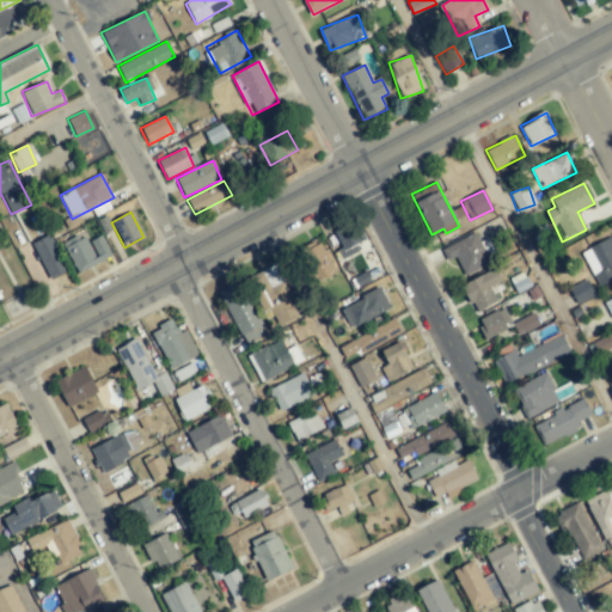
[(359,254),(355,244),(357,243),(353,224),(334,230),(342,258),(359,254)]
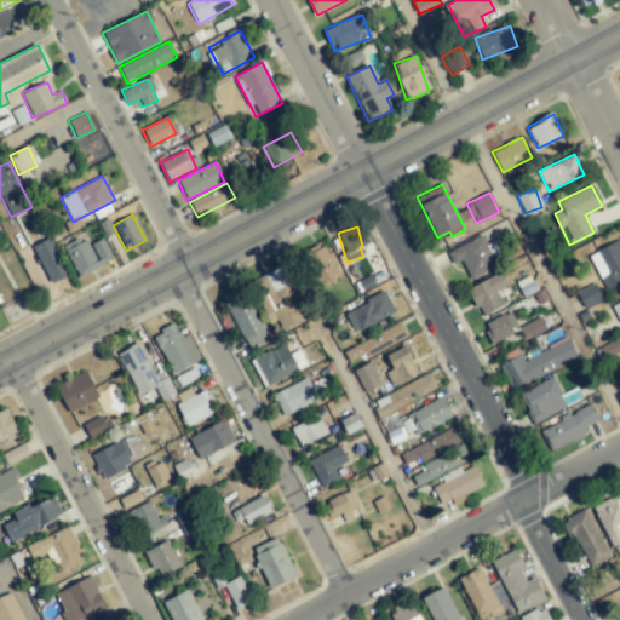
[(470,280),(498,267),(482,235),(447,253),(454,267),(461,263),(470,280)]
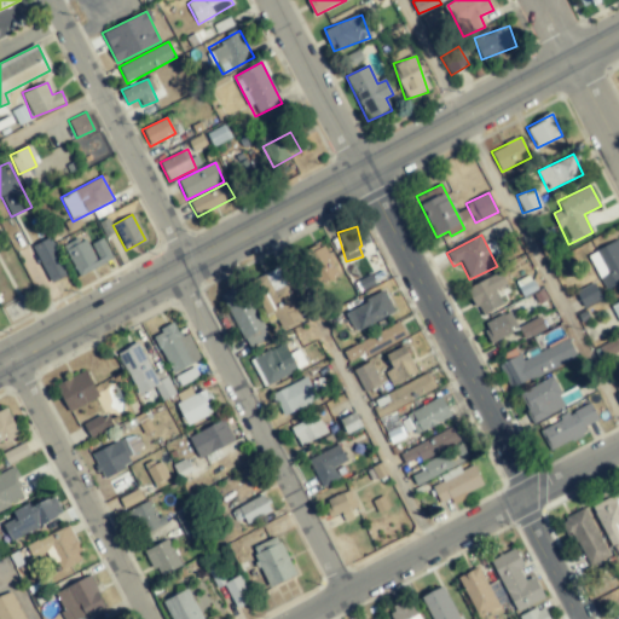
[(113,259),(103,238),(88,246),(84,236),(64,247),(79,276),(113,259)]
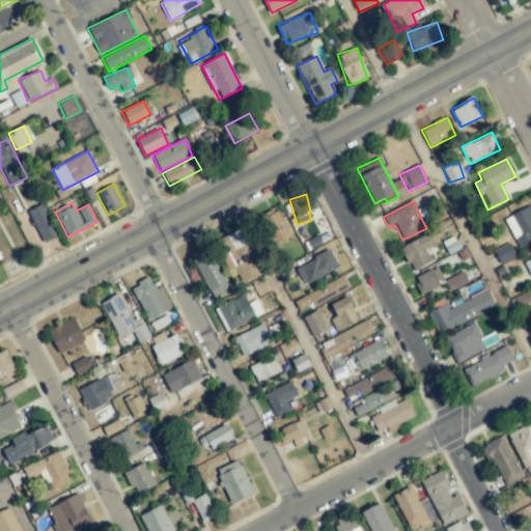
[(29,210),(42,243),(58,236),(46,203),(29,210)]
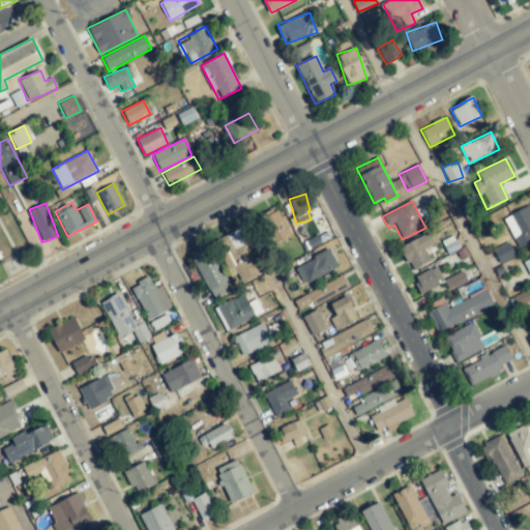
[(503,218),(520,248),(529,242),(529,208),(528,205),(503,218)]
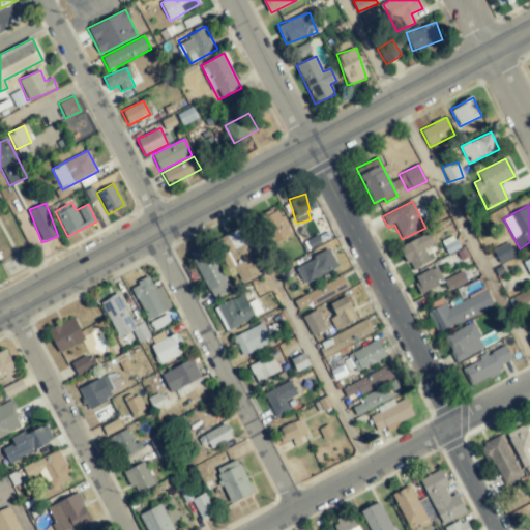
[(273,242),(289,235),(276,207),(260,215),(273,242)]
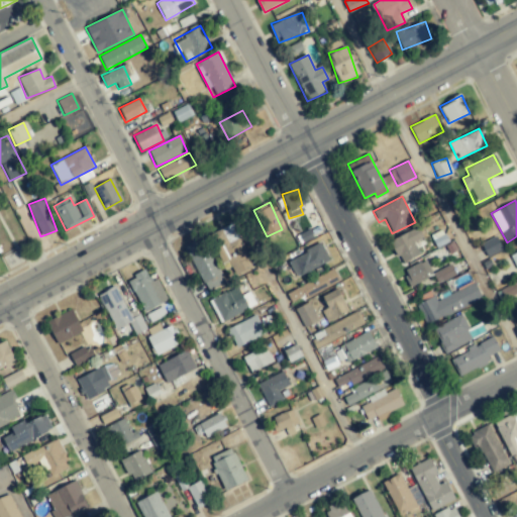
[(215,231),(232,274),(251,267),(234,223),(215,231)]
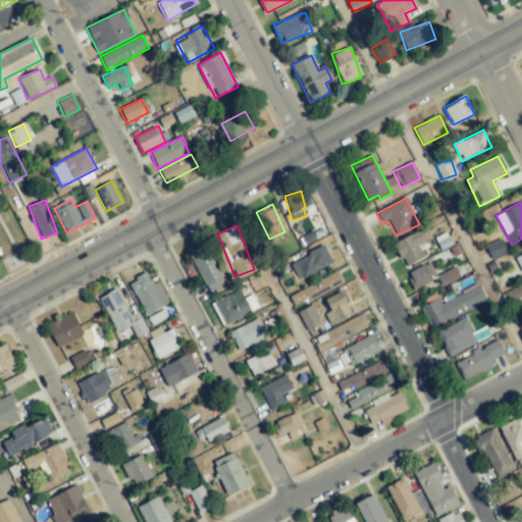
[(405,266),(423,257),(417,245),(427,240),(421,229),(394,244),(405,266)]
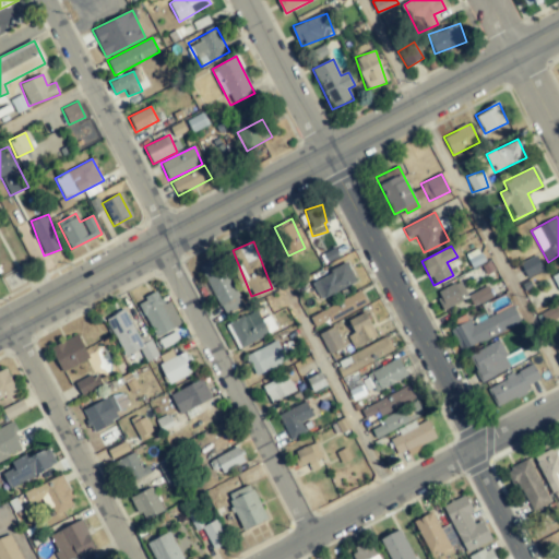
[(543,271),(536,257),(521,262),(526,277),(543,271)]
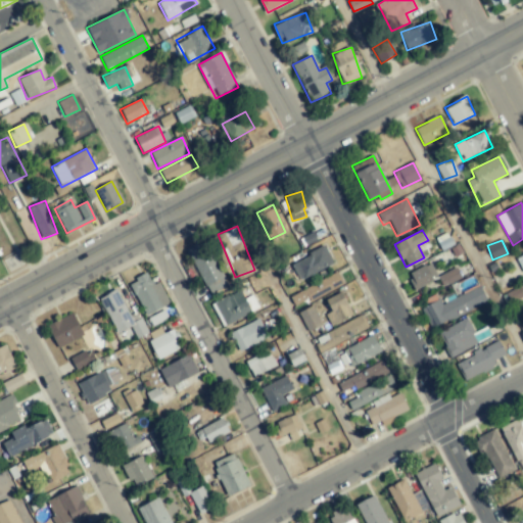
[(207,294),(226,287),(207,241),(189,249),(207,294)]
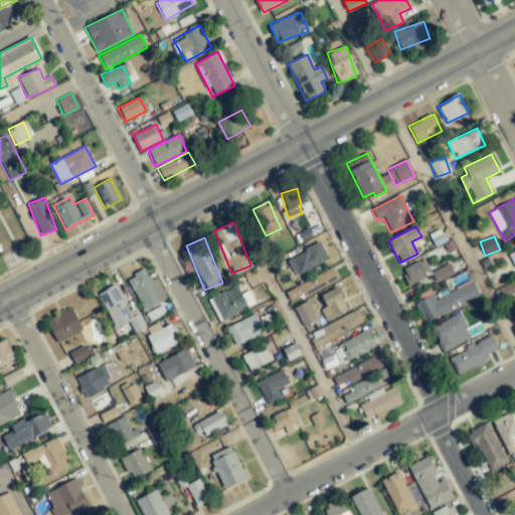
[(288,256),(294,275),(328,262),(321,243),(288,256)]
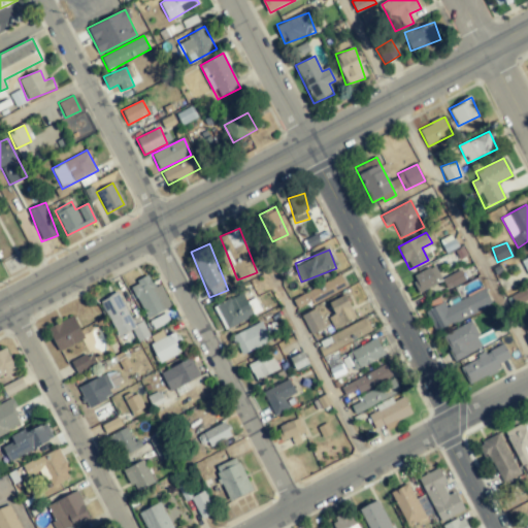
[(411,275),(418,292),(441,283),(435,267),(411,275)]
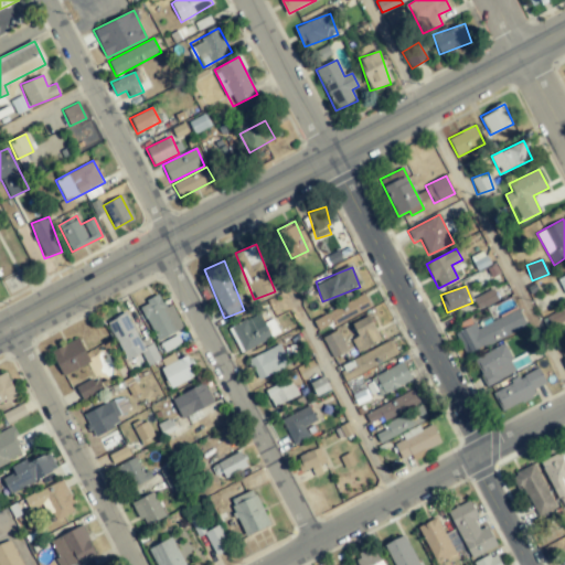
[(336,327),(371,307),(364,294),(313,321),(318,330),(332,322),(336,327)]
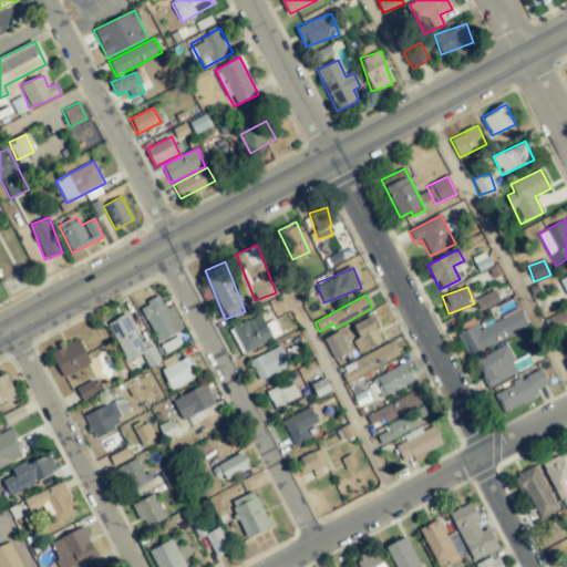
[(184,330),(172,306),(165,309),(160,297),(141,306),(164,353),(183,344),(177,334),(184,330)]
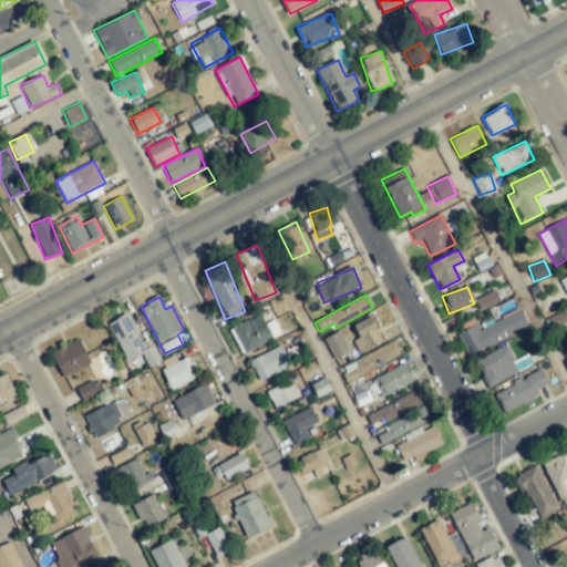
[(478,330),(476,325),(456,334),(468,357),(528,327),(519,309),(478,330)]
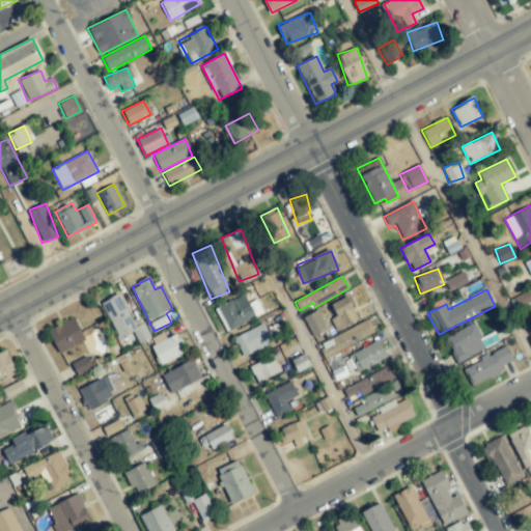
[(530,308),(530,302),(530,292),(514,295),(518,310),(530,308)]
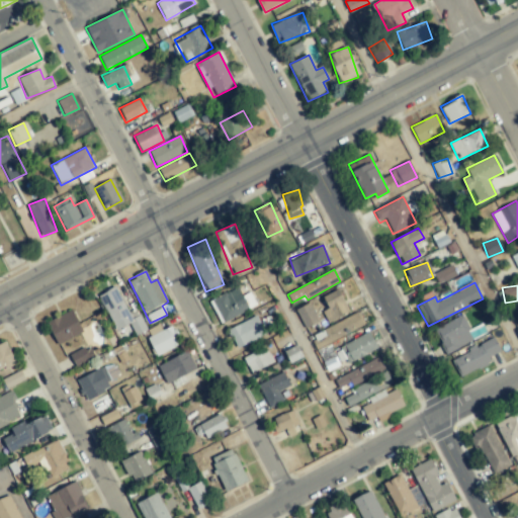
[(132,319),(115,286),(98,295),(115,331),(130,324),(135,335),(147,330),(140,315),(132,319)]
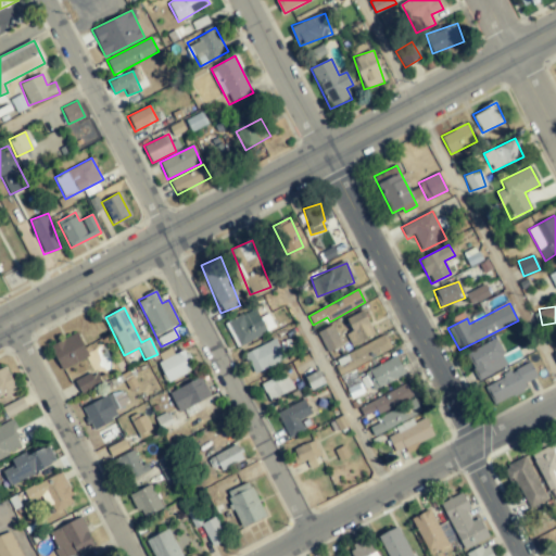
[(269,314),(260,318),(256,310),(227,321),(237,345),(276,330),(269,314)]
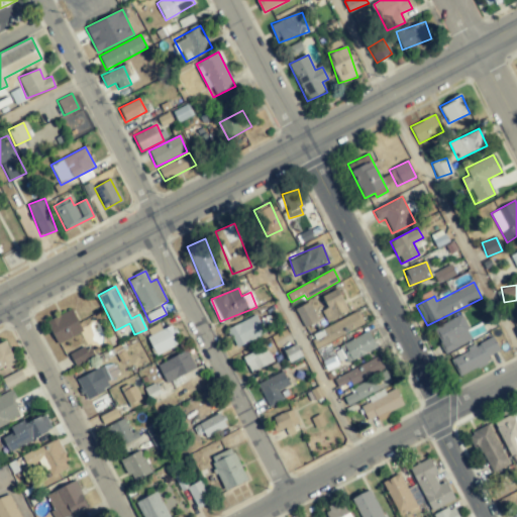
[(321,297),(332,319),(348,311),(337,289),(321,297)]
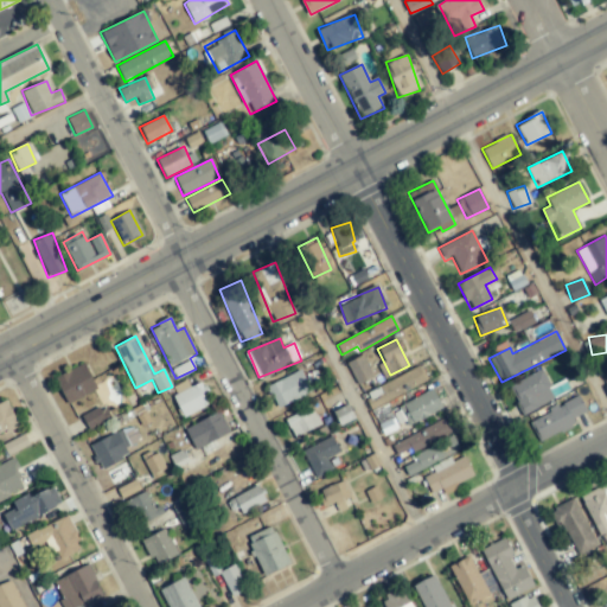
[(371,379),(364,356),(347,362),(356,384),(371,379)]
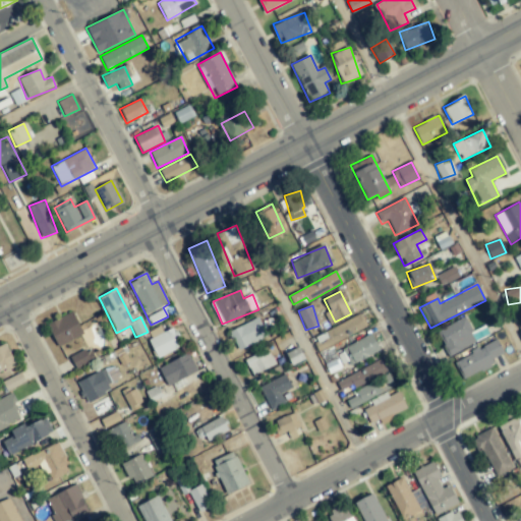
[(47,323),(57,346),(82,336),(73,312),(47,323)]
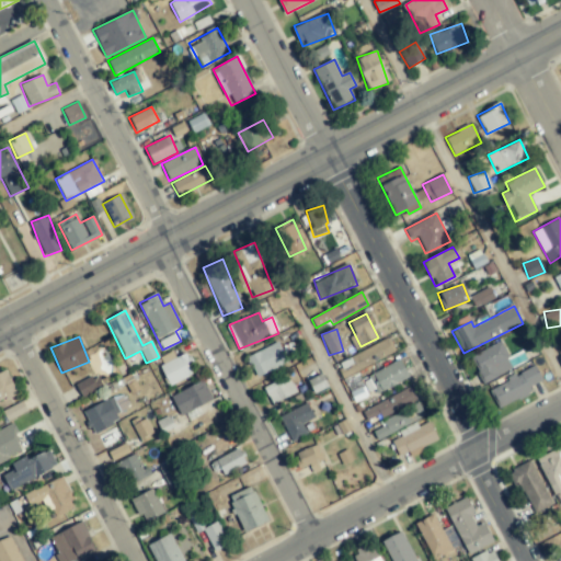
[(393,353),(387,339),(352,356),(358,370),(393,353)]
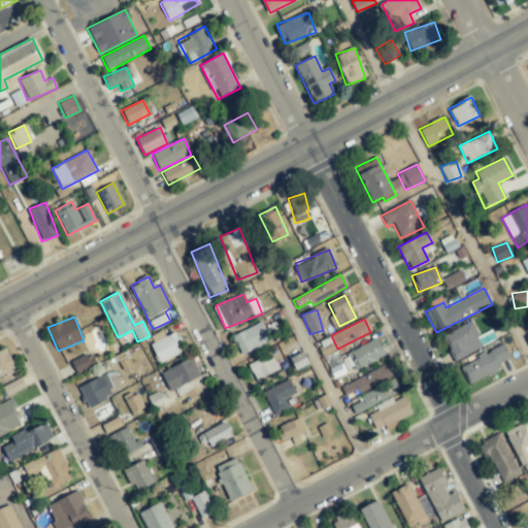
[(490,342),(485,333),(479,336),(470,321),(442,335),(455,360),(490,342)]
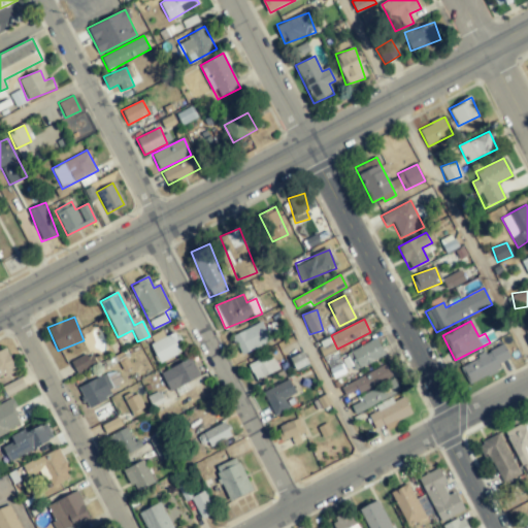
[(270,342),(263,323),(233,334),(239,354),(270,342)]
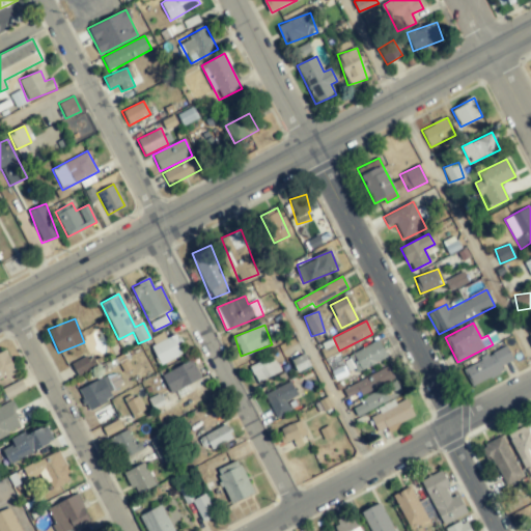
[(160,365),(186,354),(176,334),(150,345),(160,365)]
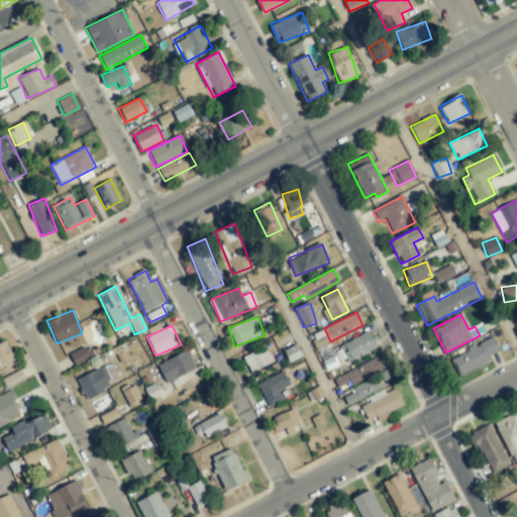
[(333,348),(340,365),(377,348),(370,332),(333,348)]
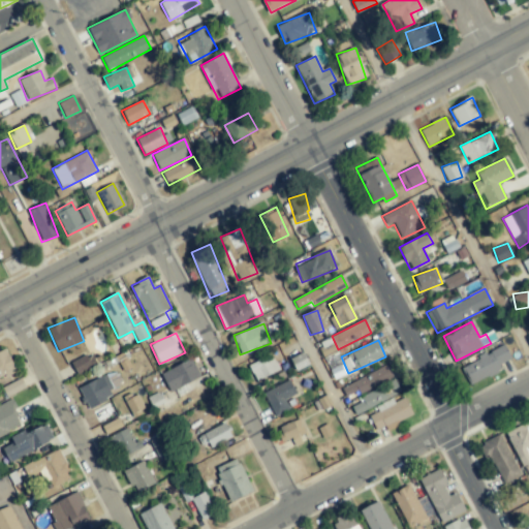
[(469,385),(500,371),(498,366),(511,360),(504,345),(460,366),(469,385)]
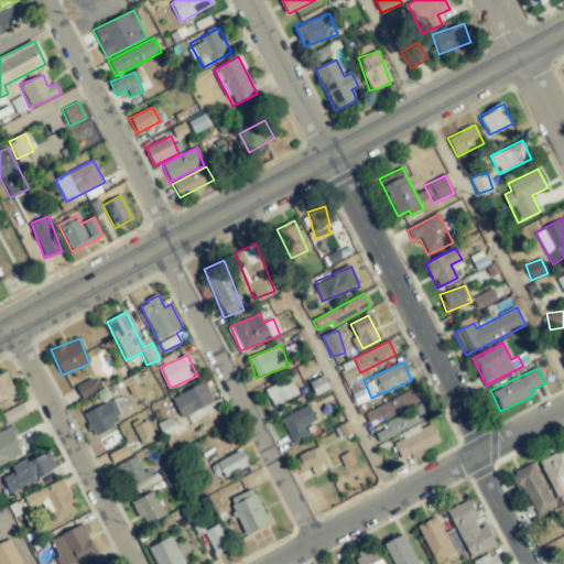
[(0,375),(0,402),(15,397),(8,372),(0,375)]
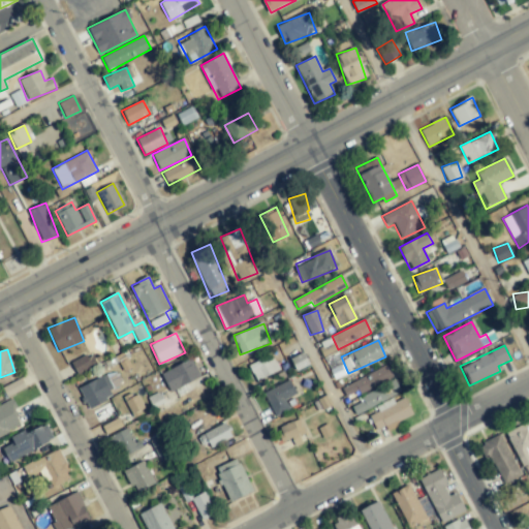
[(78,375),(96,365),(90,352),(71,363),(78,375)]
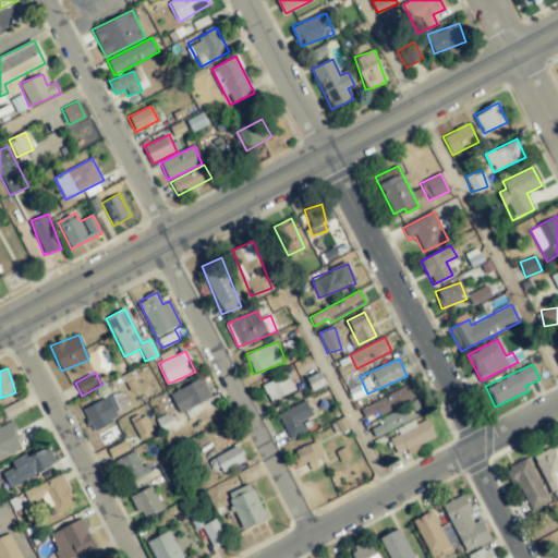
[(263,385),(270,402),(294,390),(286,373),(263,385)]
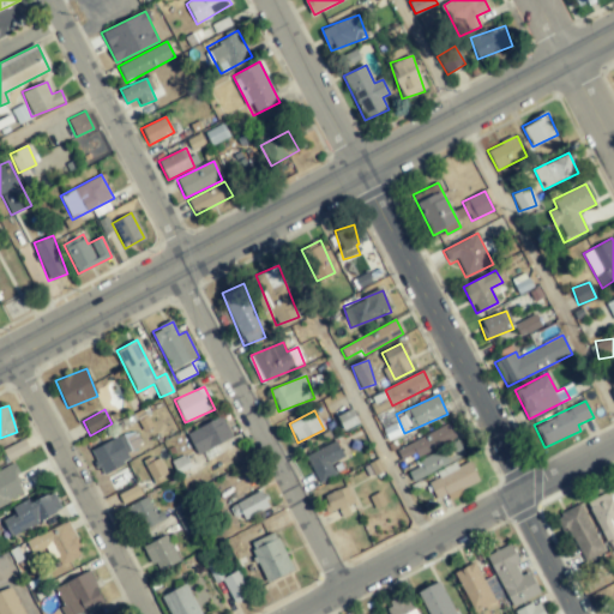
[(232,440),(223,419),(187,432),(196,453),(232,440)]
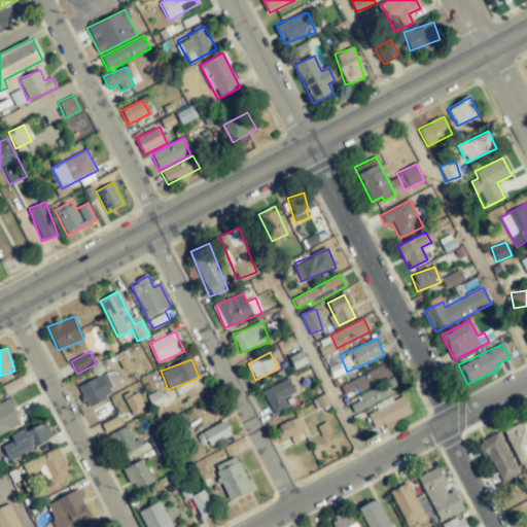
[(341,385),(346,394),(354,390),(355,393),(391,377),(386,364),(341,385)]
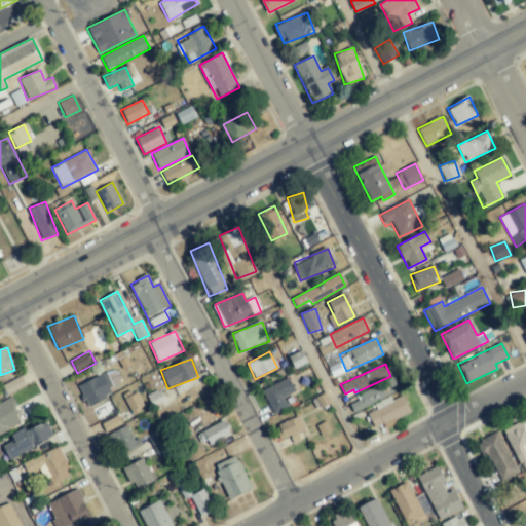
[(78,385),(86,406),(111,396),(108,387),(120,382),(117,376),(110,379),(108,373),(78,385)]
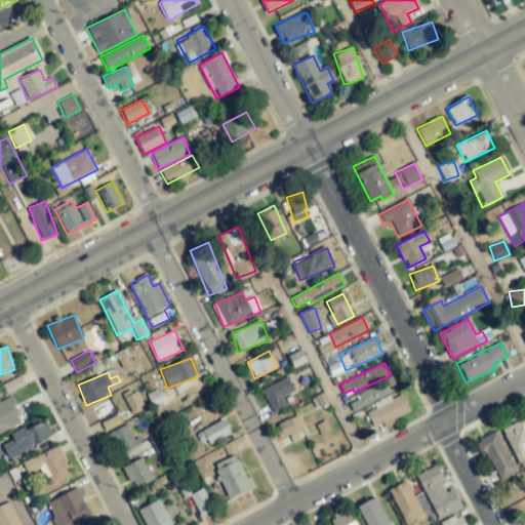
[(7,394),(25,385),(21,375),(2,385),(7,394)]
